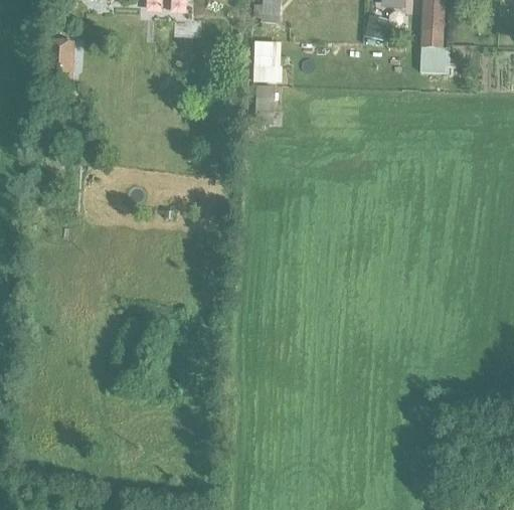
[(253,1),(252,15),(261,15),(260,20),(279,22),(280,0),(262,0),(262,2),(253,1)]
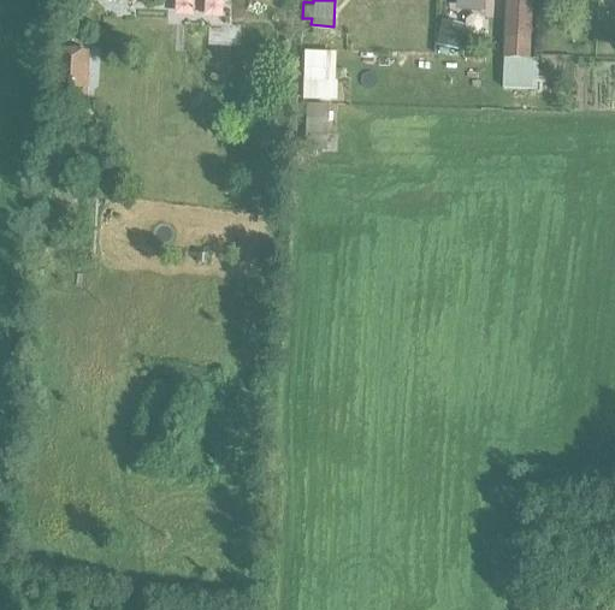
[(506,0),(502,84),(536,86),(538,57),(530,55),(532,0),(506,0)]
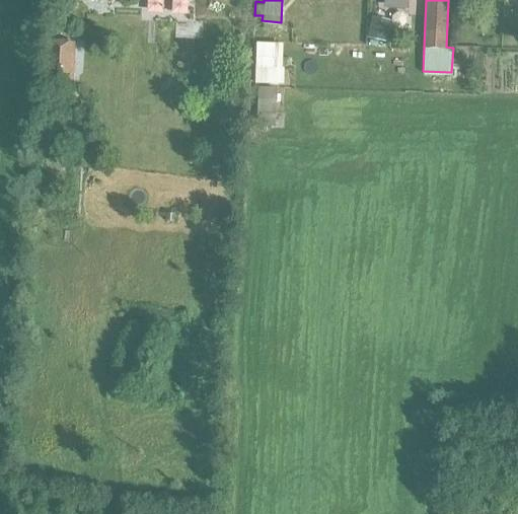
[(372,13),(367,33),(386,40),(392,18),(372,13)]
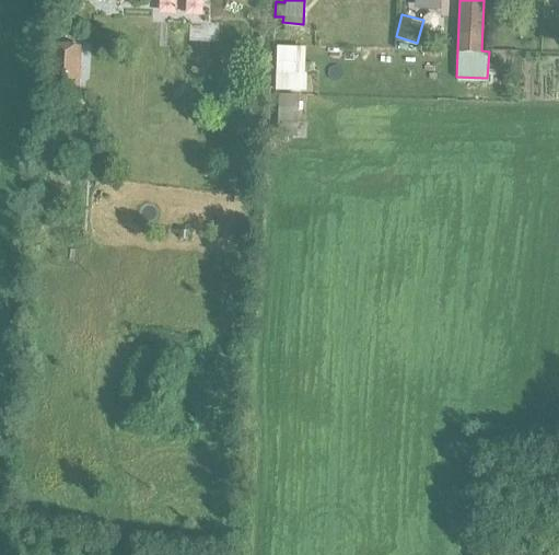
[(54,42),(50,97),(79,99),(81,44),(54,42)]
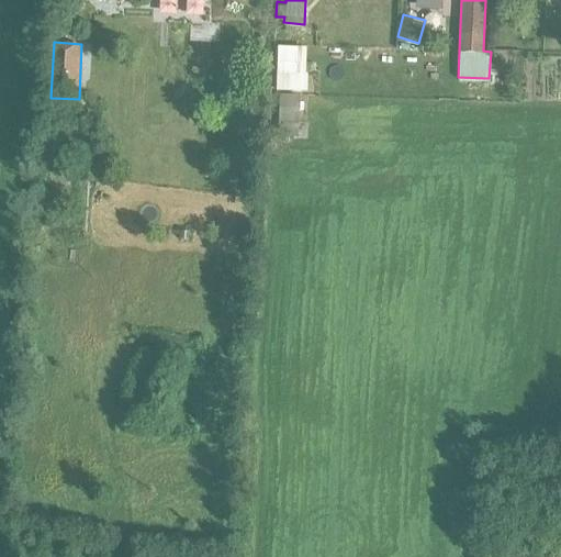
[(278,44),(276,88),(307,89),(307,71),(305,71),(306,45),(278,44)]
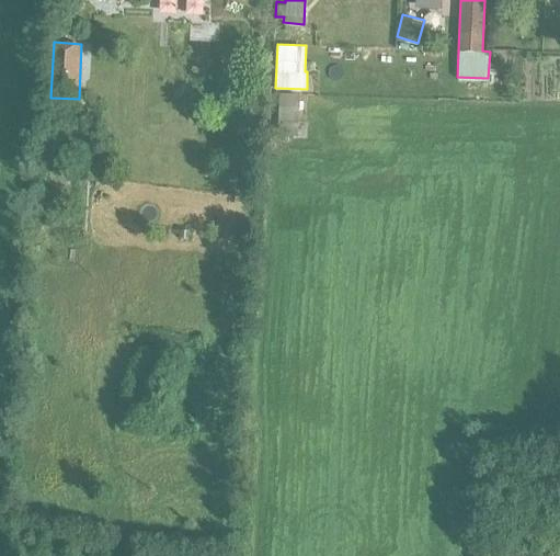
[(280,91),(277,133),(297,134),(299,91),(280,91)]
